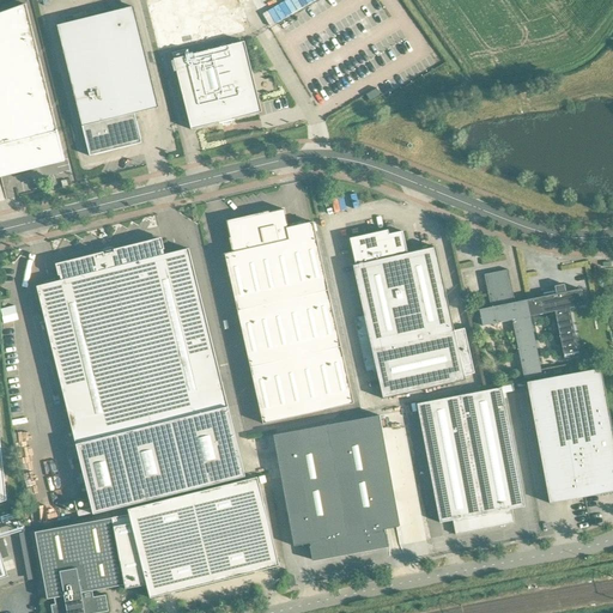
[(25,4),(0,13),(0,177),(1,177),(0,174),(12,170),(13,175),(40,168),(38,164),(49,162),(50,165),(65,162),(58,131),(56,131),(25,4)]
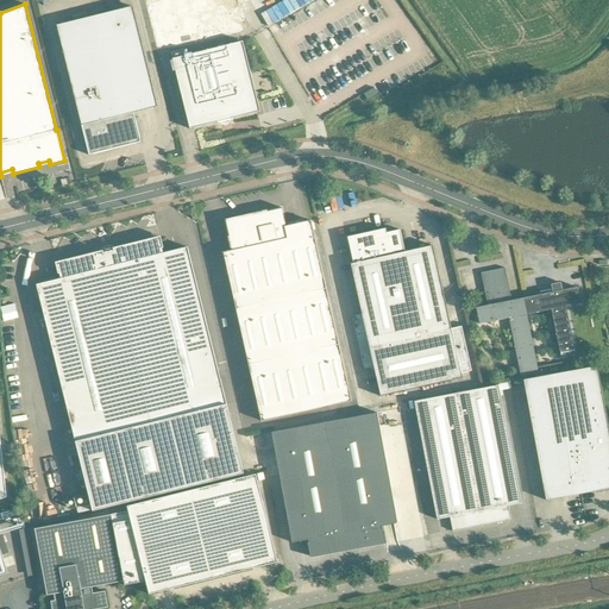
[(57,25),(89,156),(142,143),(133,113),(157,107),(132,7),(57,25)]
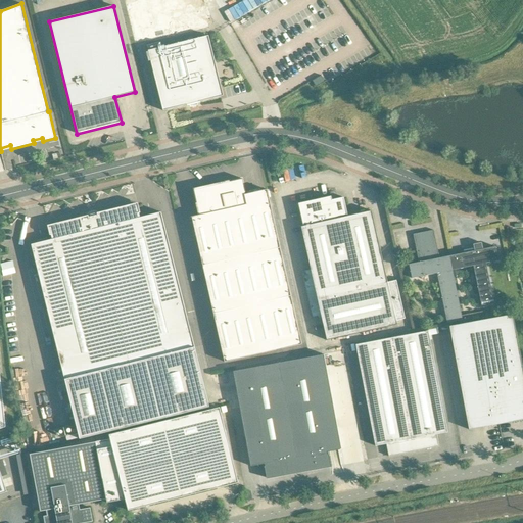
[(224,96),(208,36),(148,51),(163,111),(224,96)]
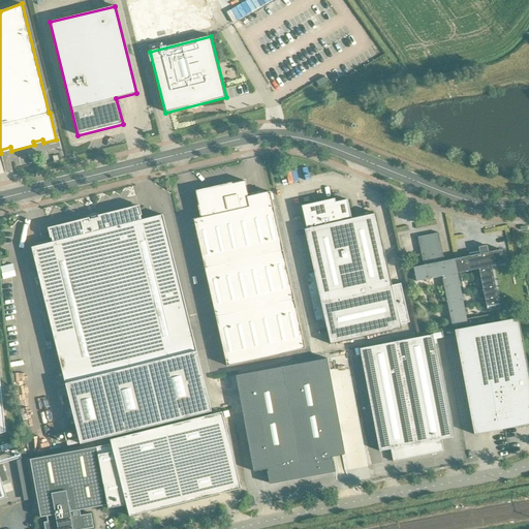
[(194,219),(227,366),(305,348),(270,192),(248,196),(244,181),(195,192),(201,217),(194,219)]
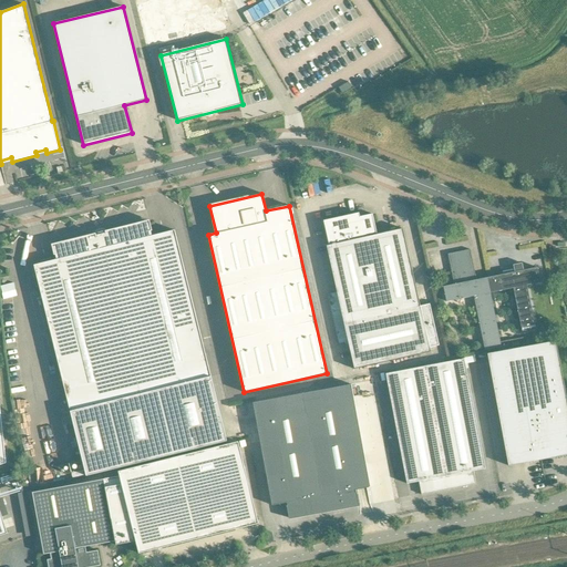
[(329,219),(323,220),(326,232),(329,245),(327,246),(354,369),(431,352),(430,348),(439,346),(430,303),(420,306),(405,239),(403,228),(377,235),(372,214),(360,217),(359,213),(329,219)]
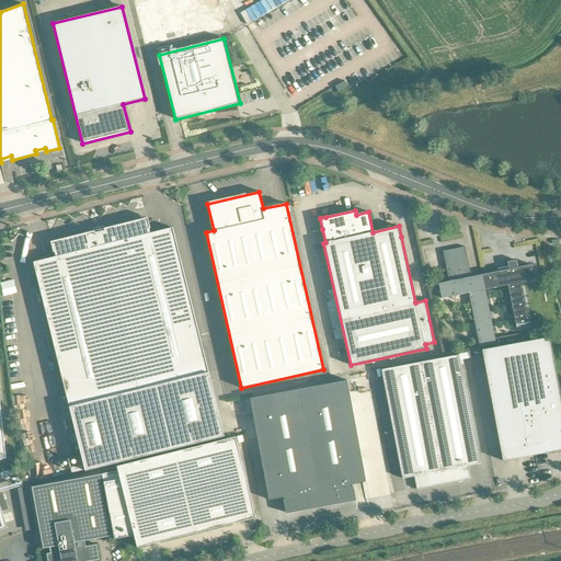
[(54,256),(33,262),(69,408),(86,471),(107,465),(225,436),(208,373),(173,228),(151,232),(148,218),(104,229),(50,242),(54,256)]
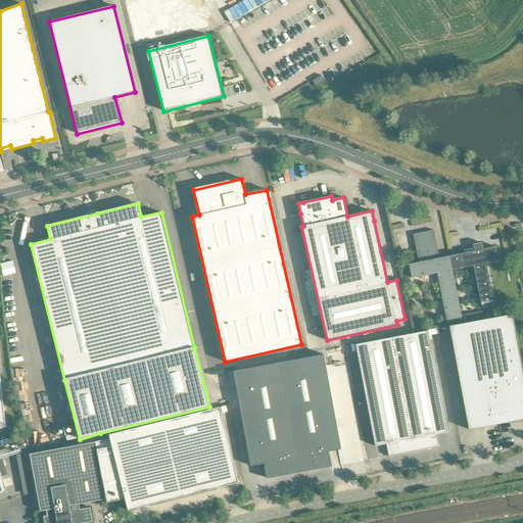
[(419,263),(409,265),(412,279),(437,274),(447,324),(463,321),(453,271),(449,256),(439,258),(433,230),(413,234),(419,263)]
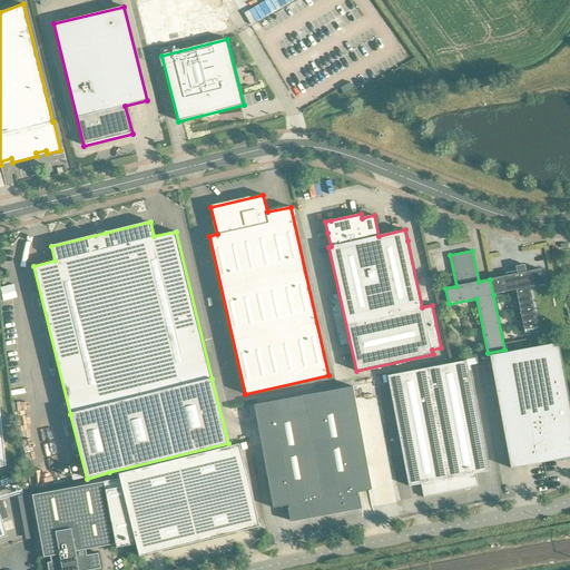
[(540,268),(527,272),(524,264),(516,266),(517,274),(490,279),(493,295),(516,290),(524,333),(539,331),(530,287),(543,284),(540,268)]
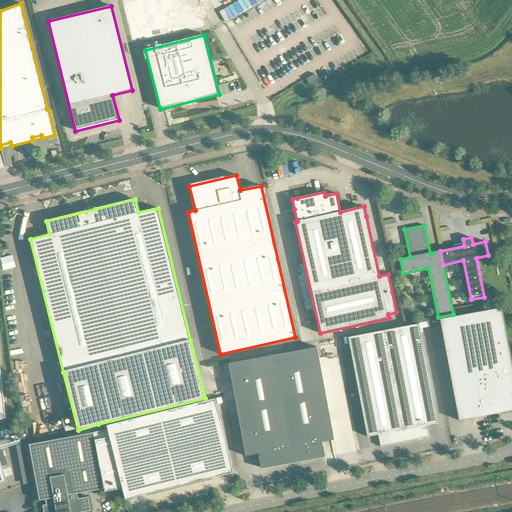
[(4,270),(16,267),(13,254),(0,258),(4,270)]
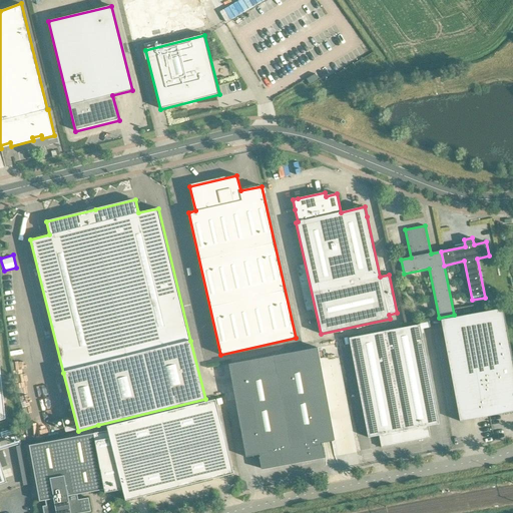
[(512,364),(503,309),(441,320),(460,422),(483,417),(485,417),(485,414),(512,408),(512,379),(512,374),(512,373),(512,364)]
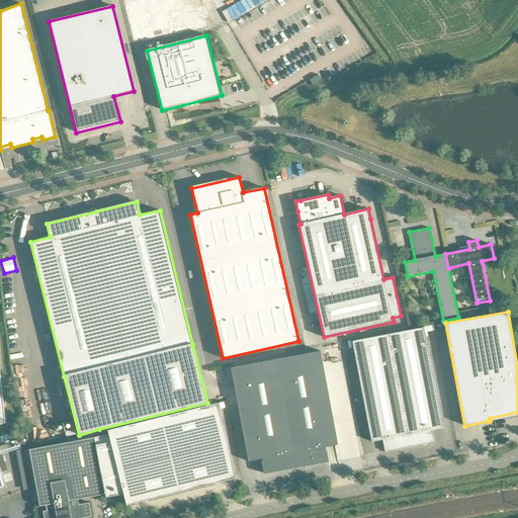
[(352,341),(369,432),(371,442),(382,440),(384,452),(435,442),(432,430),(443,428),(424,328),(352,341)]
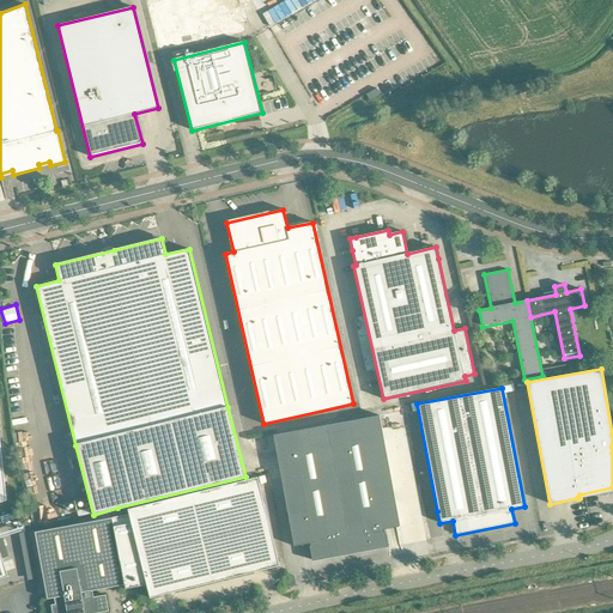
[(401,413),(384,413),(386,424),(402,423),(401,413)]
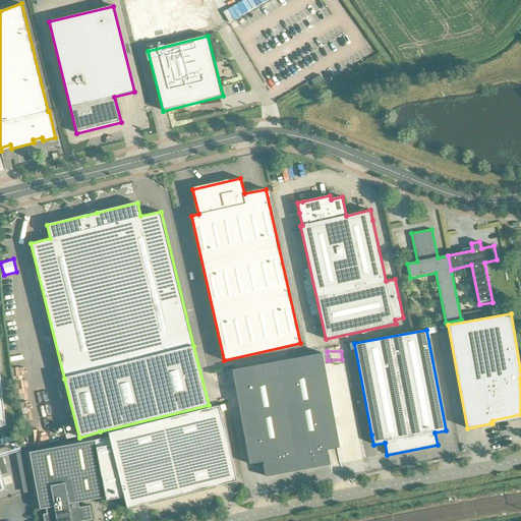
[(323,353),(232,369),(249,464),(264,462),(265,464),(264,464),(266,476),(267,474),(269,474),(281,472),(280,470),(310,465),(310,467),(312,466),(328,463),(329,464),(330,464),(328,453),(327,453),(327,450),(340,448),(323,353)]
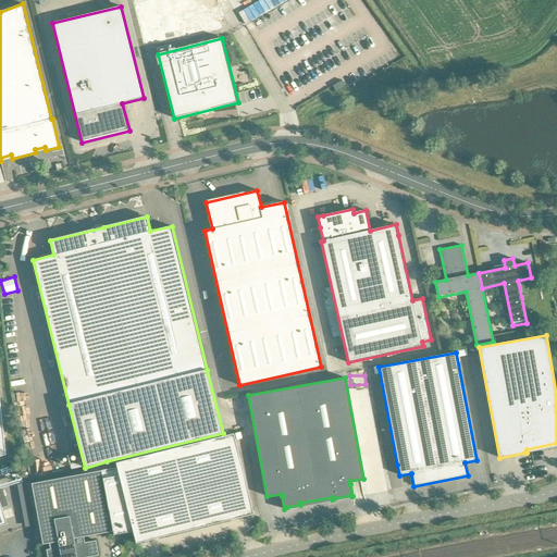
[(118,468),(32,483),(42,545),(49,543),(50,548),(47,549),(47,556),(90,556),(99,556),(96,541),(85,543),(84,537),(113,532),(114,535),(132,532),(131,527),(133,527),(136,544),(254,515),(234,434),(116,463),(118,468)]
